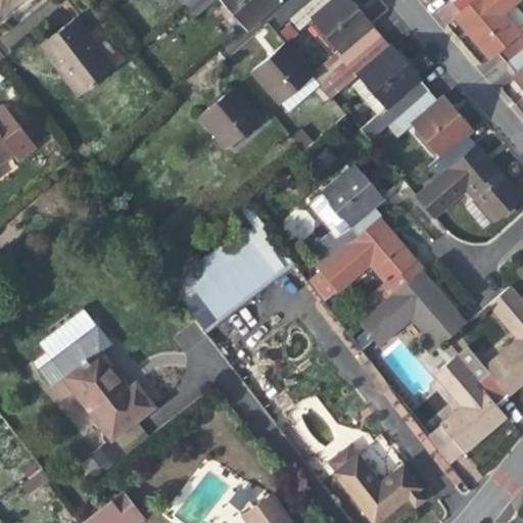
[(0,0),(0,14),(18,0),(0,0)]
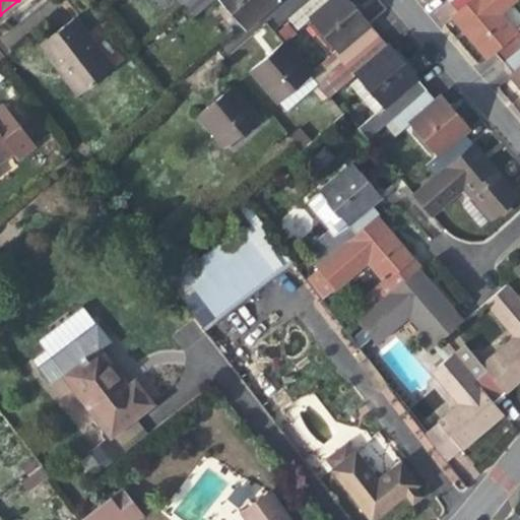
[(212,0),(188,0),(182,6),(192,18),(212,0)]
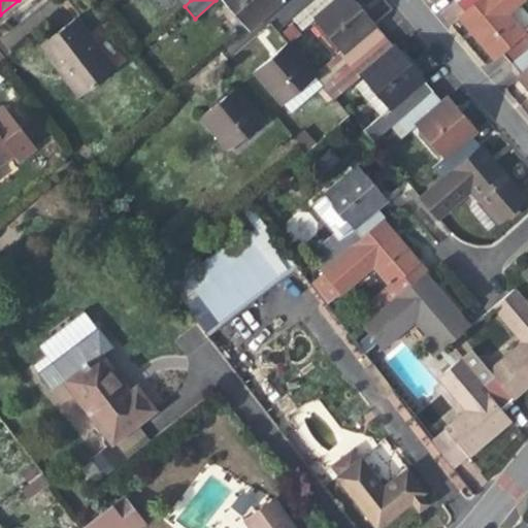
[(223,0),(248,28),(279,0),(223,0)]
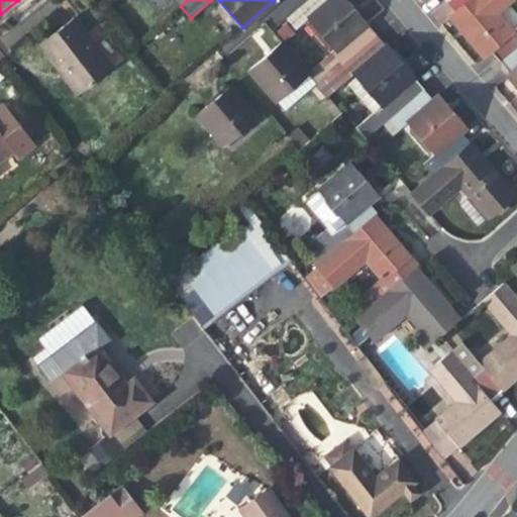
[(328,0),(305,0),(296,9),(305,20),(308,18),(328,0)]
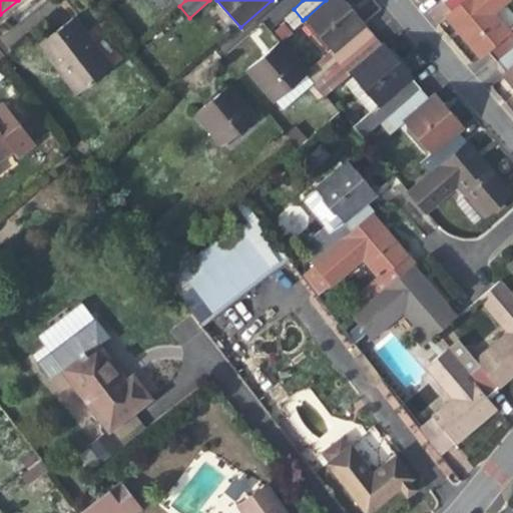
[(334,50),(365,24),(367,22),(354,7),(347,0),(326,0),(306,18),(334,50)]
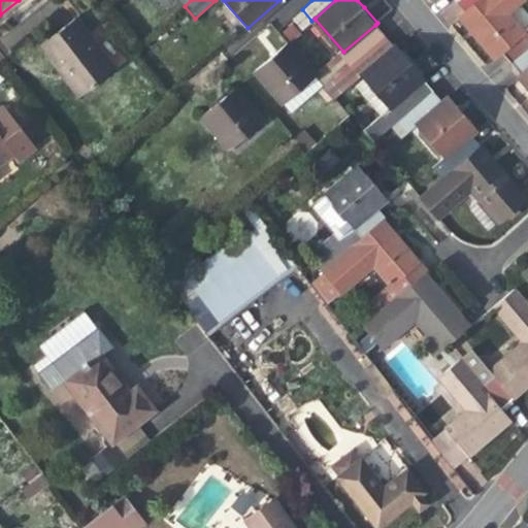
[(457,0),(467,11),(481,0),(457,0)]
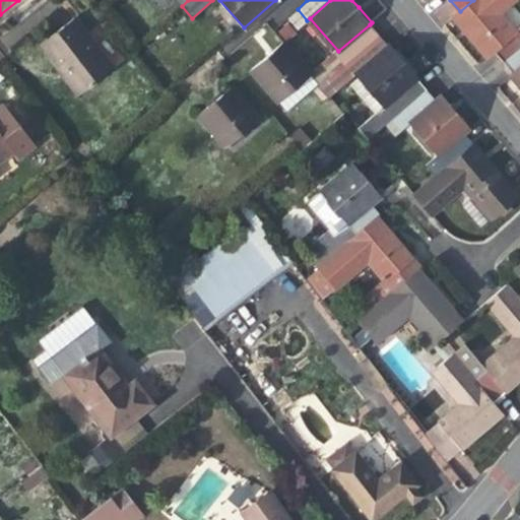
[(488,55),(493,51),(515,31),(499,13),(514,0),(473,0),(460,11),(454,16),(475,42),(488,55)]
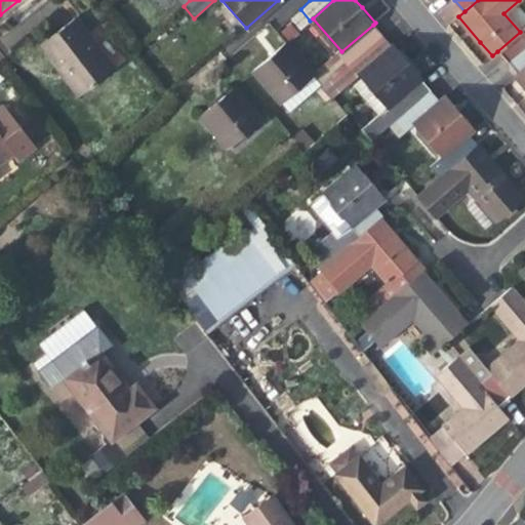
[(300,29),(310,21),(300,9),(290,17),(300,29)]
